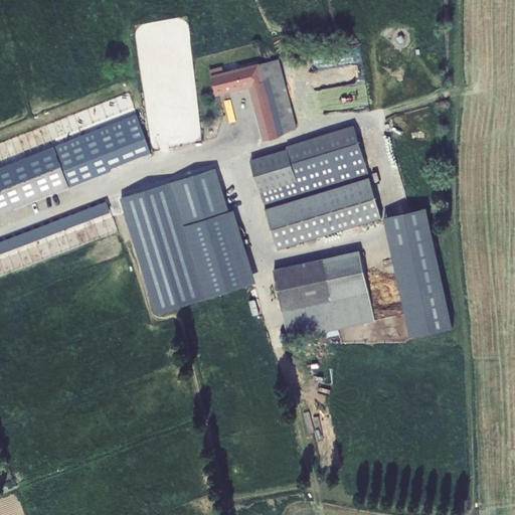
[(319,113),(371,105),(362,40),(347,42),(350,64),(313,69),(319,113)]
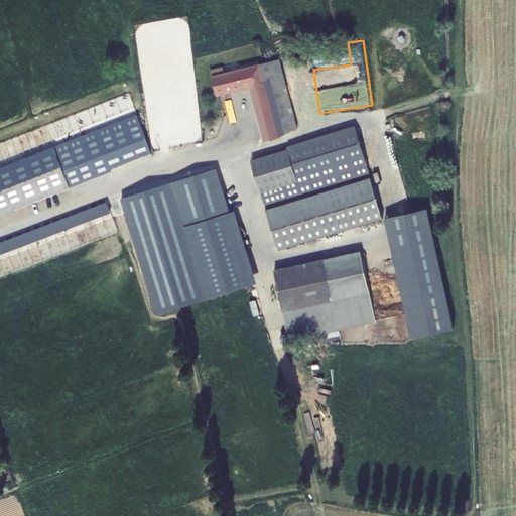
[(298,133),(279,59),(224,73),(223,67),(211,71),(217,95),(251,86),(265,141),(298,133)]
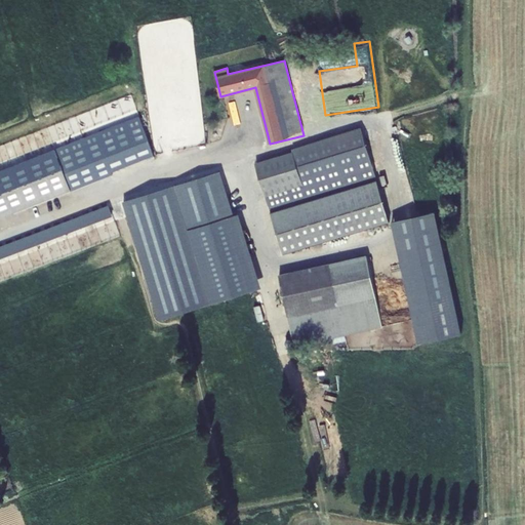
[(390,223),(361,128),(292,150),(294,156),(256,168),(284,254),(390,223)]
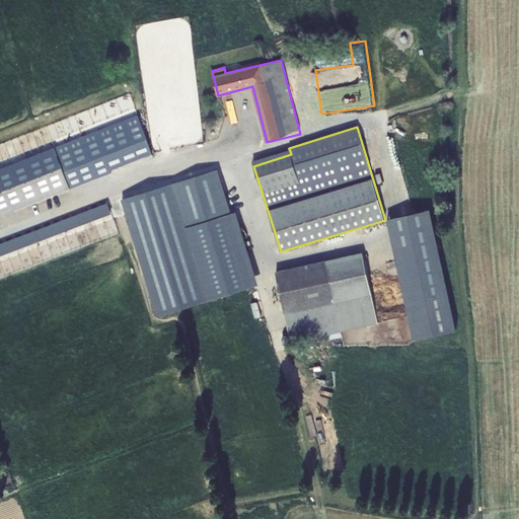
[(123,134),(0,182),(0,218),(106,176),(105,174),(133,164),(123,134)]
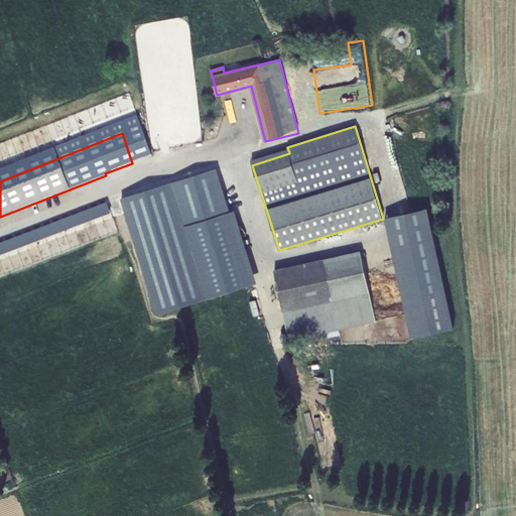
[(230,213),(216,169),(120,199),(156,314),(208,298),(190,242),(229,230),(225,215),(230,213)]
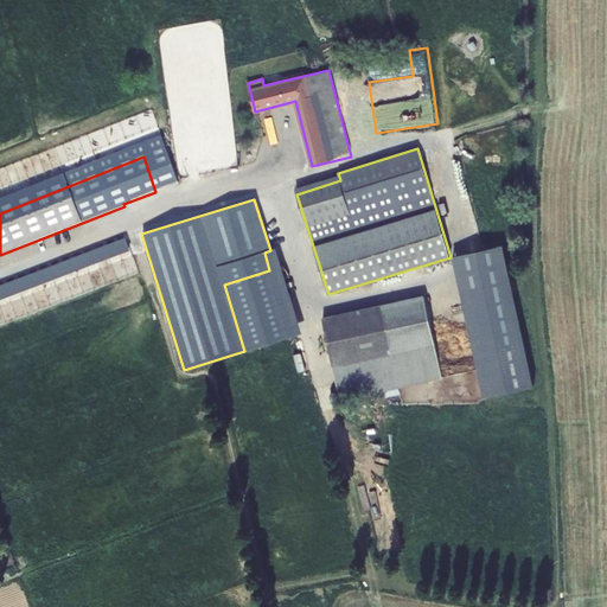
[(503,246),(454,256),(484,397),(534,387),(503,246)]
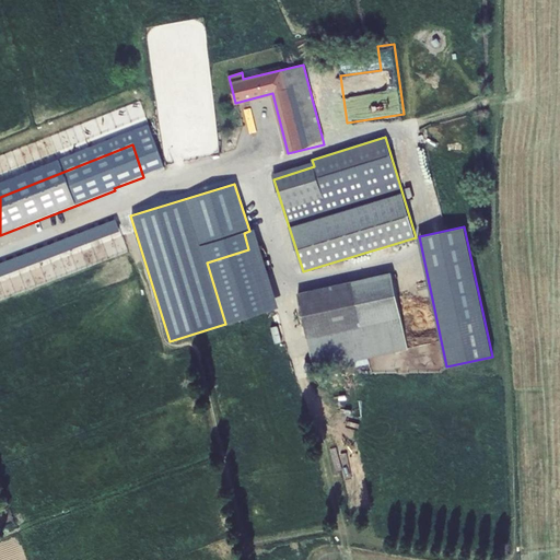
[(207,263),(225,324),(278,307),(254,230),(244,233),(248,249),(207,263)]
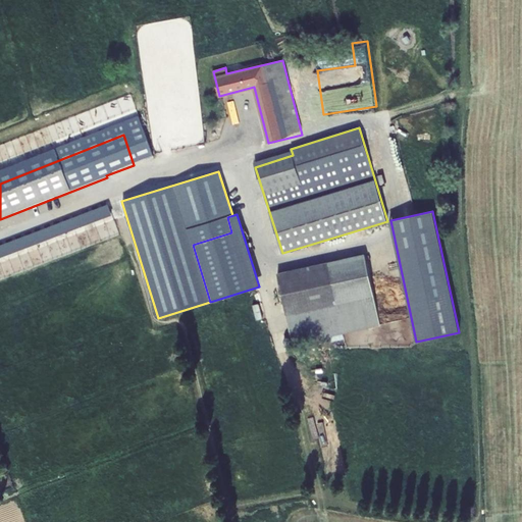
[(277,273),(293,344),(380,324),(366,255),(277,273)]
